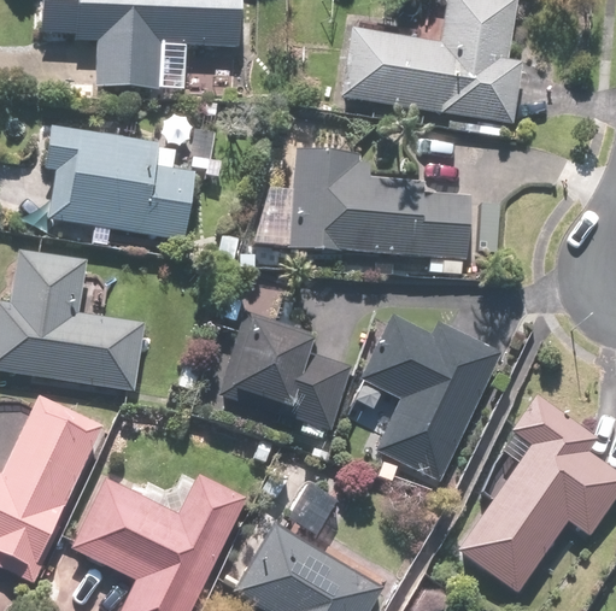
[(42,0),(41,31),(76,33),(76,40),(98,41),(95,86),(160,89),(163,43),(240,48),(241,41),(253,42),(254,18),(242,17),(242,0),(42,0)]
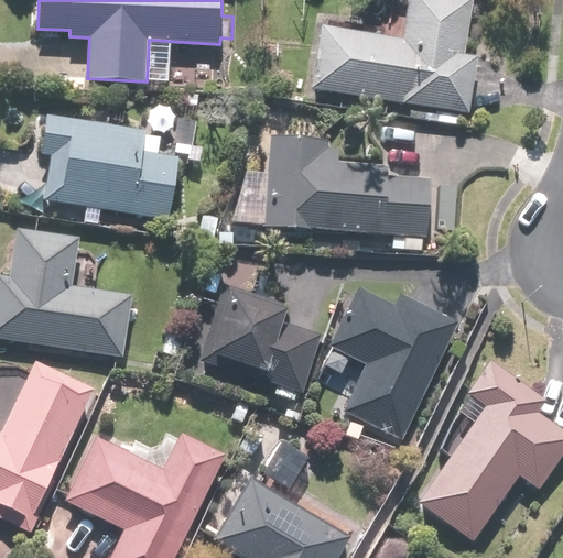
[(409,0),(403,39),(326,26),(317,89),(469,113),(479,55),(465,53),(473,0),(409,0)]
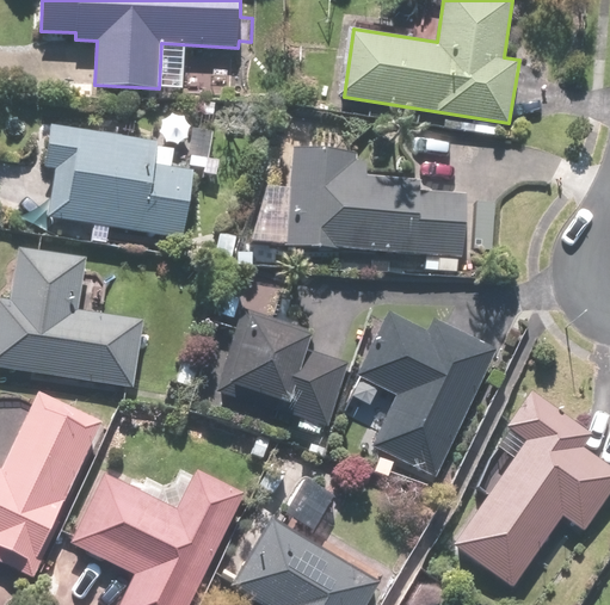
[(155,139),(53,125),(48,167),(55,167),(49,218),(186,235),(195,170),(174,167),(177,148),(154,146),(155,139)]
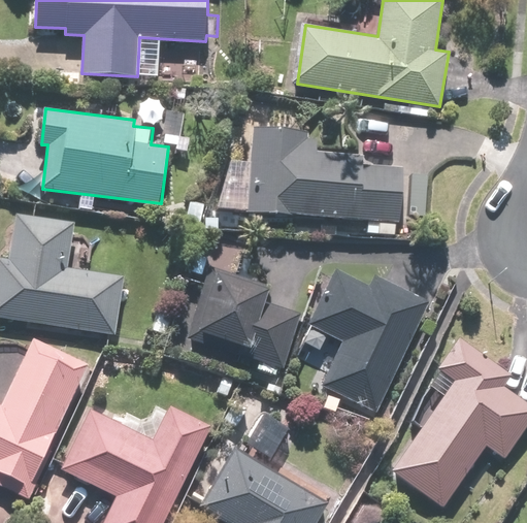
[(240,163),(251,164),(248,210),(376,220),(376,233),(395,234),(396,221),(399,221),(404,153),(329,146),(329,153),(317,152),(319,131),(257,127),(257,122),(243,121),(240,163)]
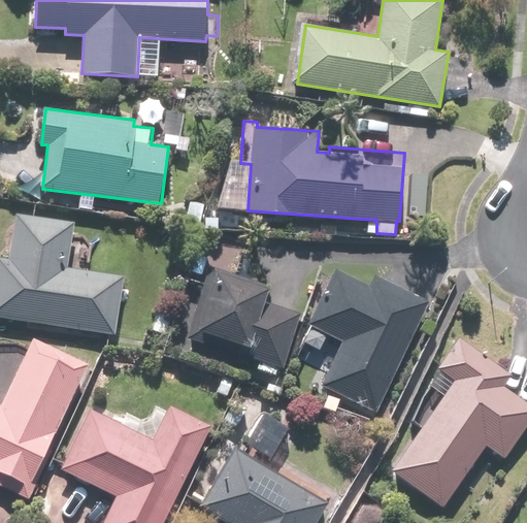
[(0,256),(0,315),(117,333),(126,274),(69,265),(76,221),(19,210),(11,258),(0,256)]
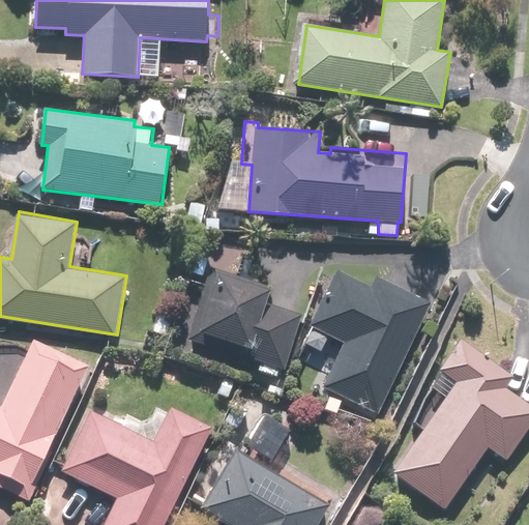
[(276,283),(210,262),(184,346),(211,354),(215,340),(261,354),(258,367),(282,374),(300,312),(270,302),(276,283)]
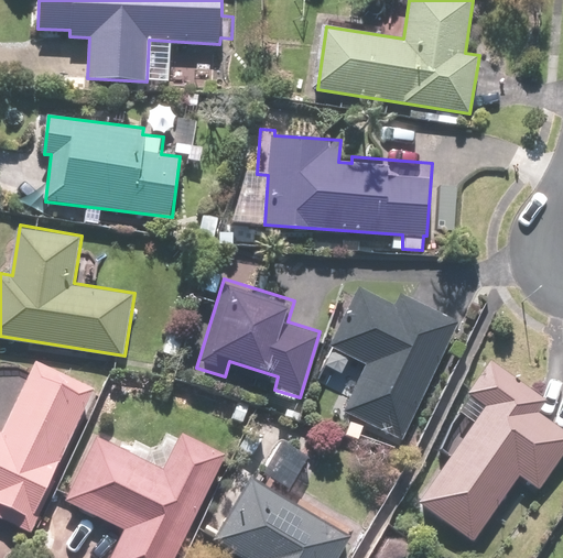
[(401,437),(458,319),(400,291),(394,304),(356,285),(328,342),(365,360),(342,408),(401,437)]
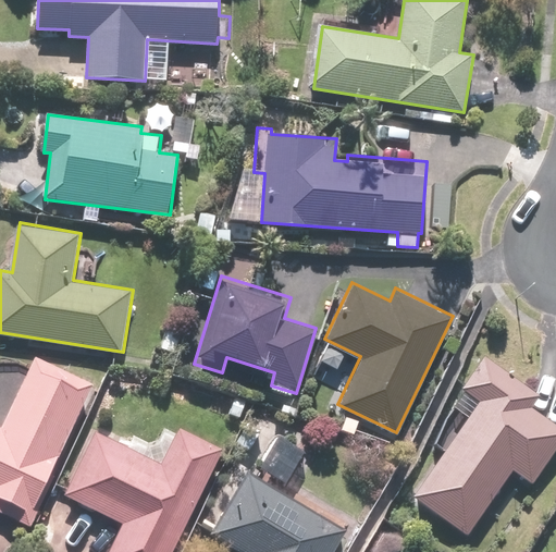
[(459,390),(474,401),(408,492),(468,535),(515,470),(531,482),(555,448),(555,426),(529,406),(538,395),(484,355),(459,390)]
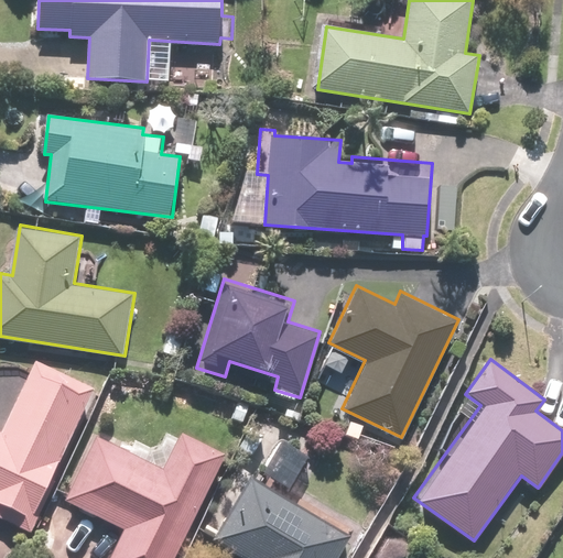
[(95,390),(36,360),(2,429),(0,428),(0,518),(30,533),(42,509),(38,506),(95,390)]
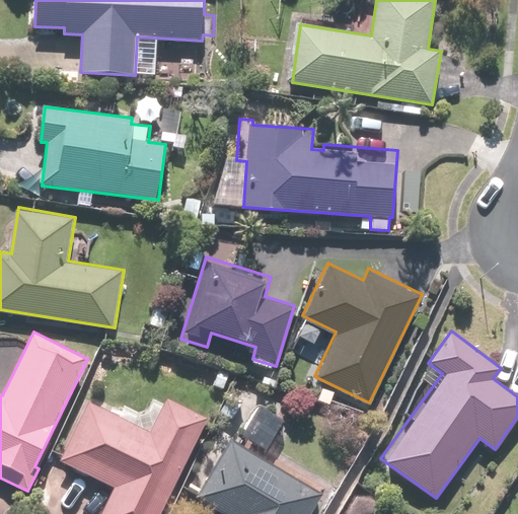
[(150,431),(87,400),(59,458),(113,486),(98,513),(161,513),(209,416),(167,395),(150,431)]
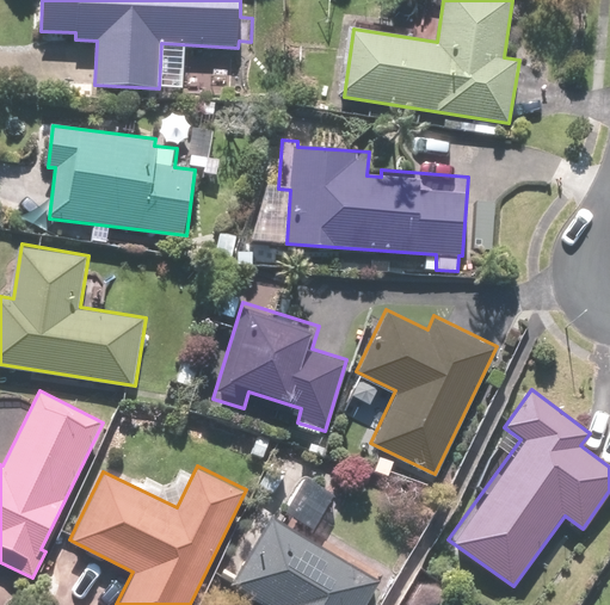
[(339,491),(312,471),(283,512),(310,531),(339,491)]
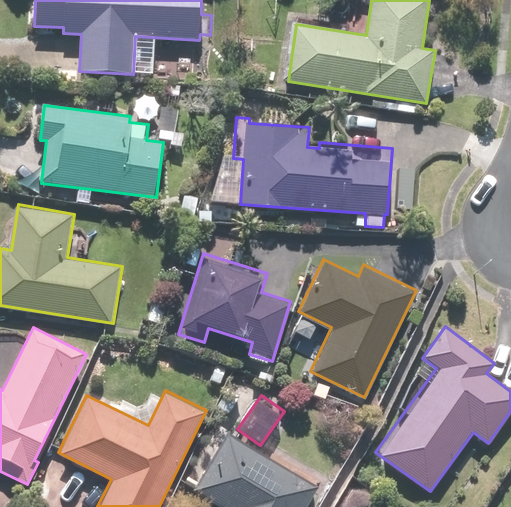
[(304,506),(318,485),(226,431),(195,485),(233,506),(304,506)]
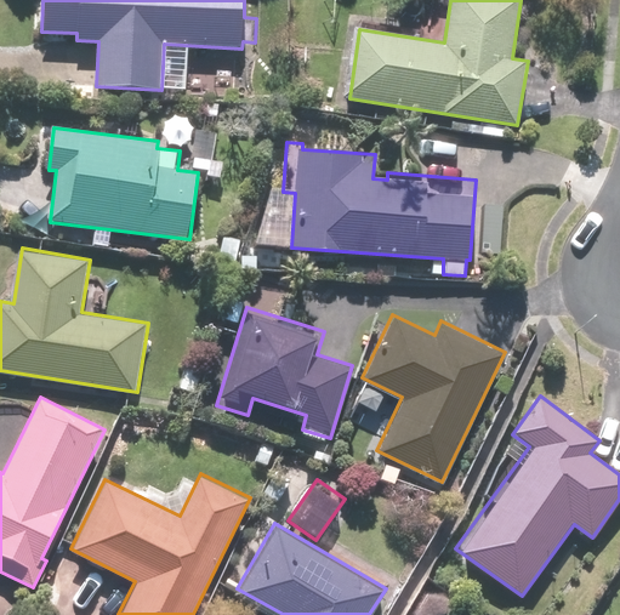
All buildings are outlined.
